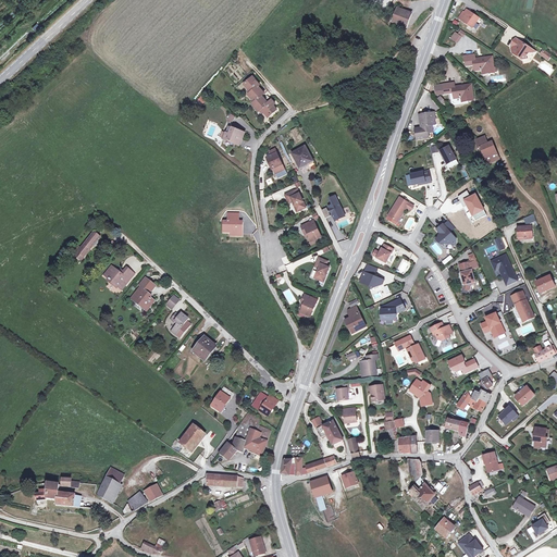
[(408,27),(413,12),(399,7),(394,22),(408,27)]
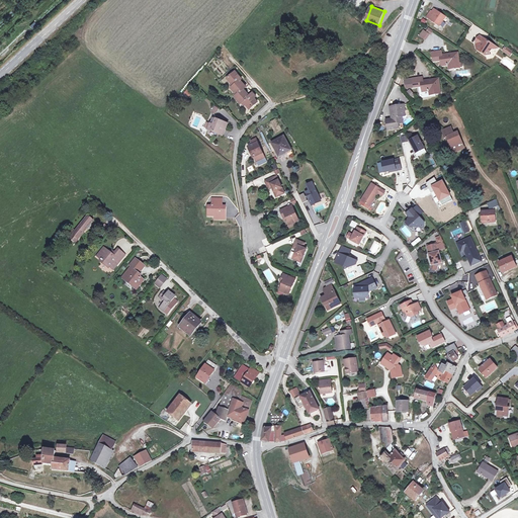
[(432,10),(427,16),(440,25),(446,16),(439,11),(437,14),(433,11),(432,10)]
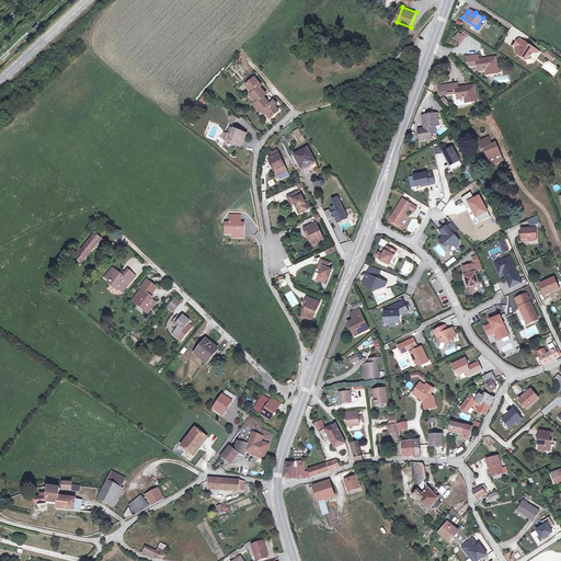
[(465,35),(460,32),(455,37),(459,41),(465,35)]
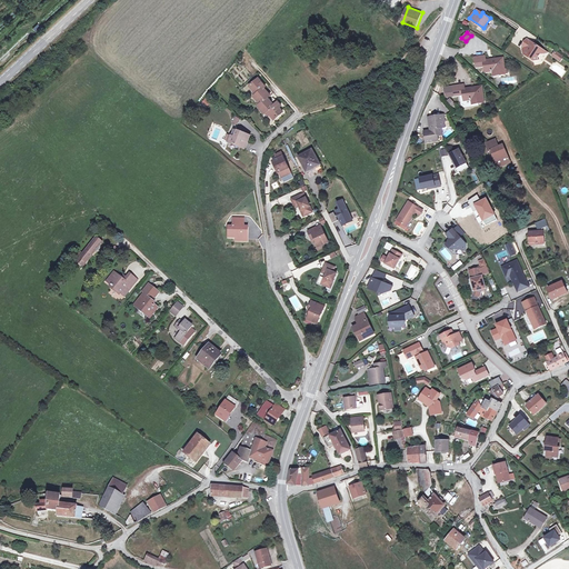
[(543,51),(528,40),(523,47),(528,50),(525,55),(533,61),(538,60),(538,58),(540,55),(541,55),(543,51)]
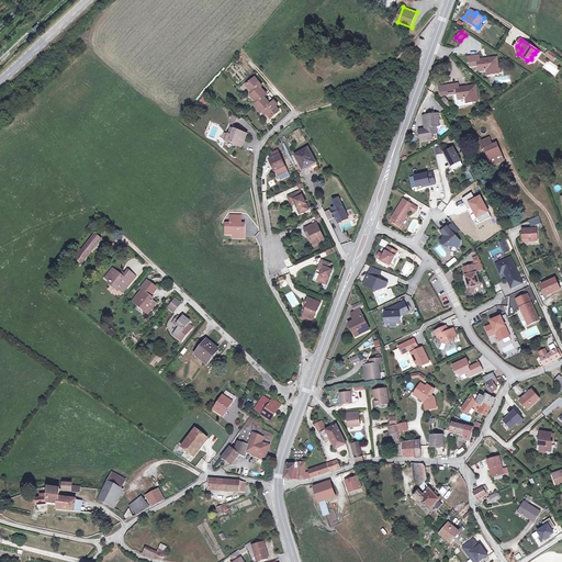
[(553,62),(557,56),(548,49),(543,55),(553,62)]
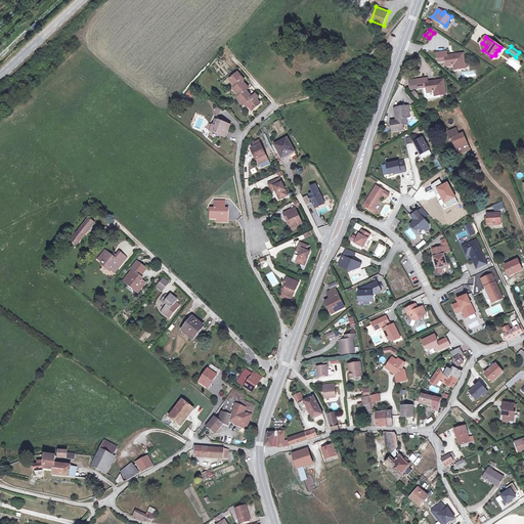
[(447,52),(437,53),(438,61),(445,60),(446,66),(453,64),(453,67),(459,66),(460,69),(467,68),(467,63),(464,63),(463,55),(447,57),(447,52)]
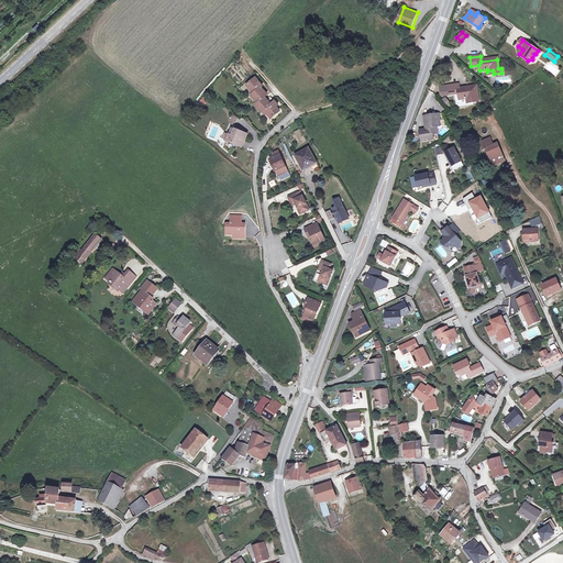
[(262,87),(255,78),(246,85),(253,94),(251,96),(257,102),(264,97),(266,95),(261,88),(262,87)]
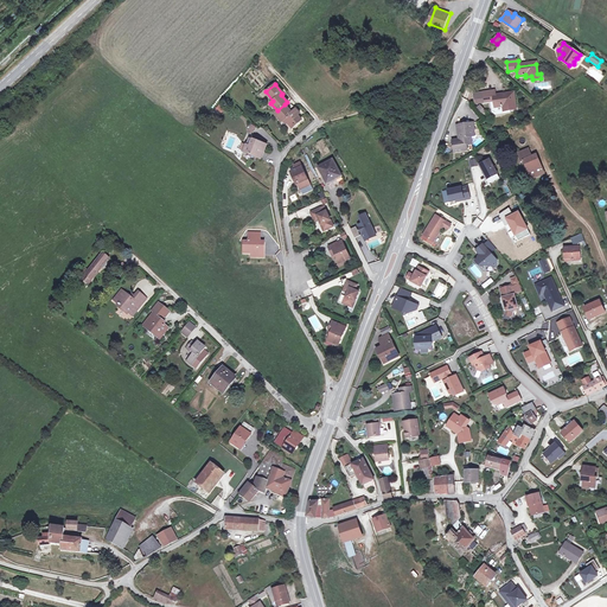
[(486,102),(494,101),(496,107),(504,106),(504,108),(510,107),(511,110),(517,109),(515,95),(497,97),(496,91),(485,93),(486,102)]
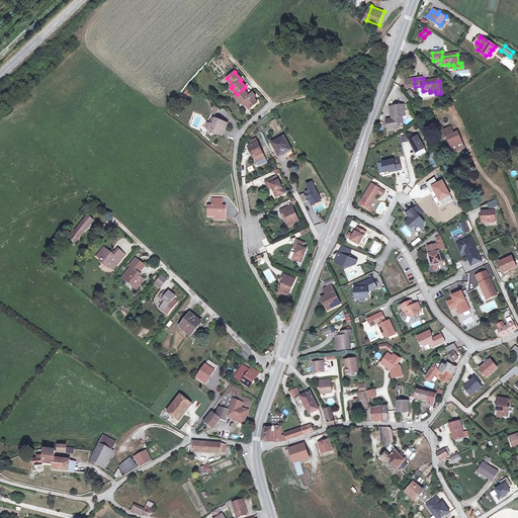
[(187,89),(183,93),(187,97),(191,93),(187,89)]
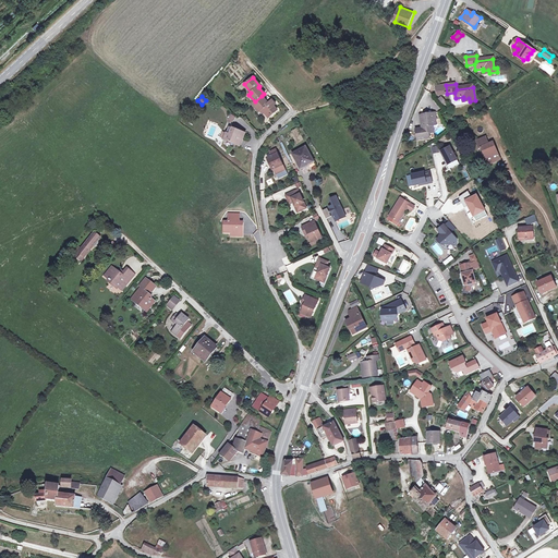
[(268,104),(262,96),(255,101),(253,104),(259,111),(262,109),(269,117),(277,109),(274,106),(275,104),(271,99),(268,104)]
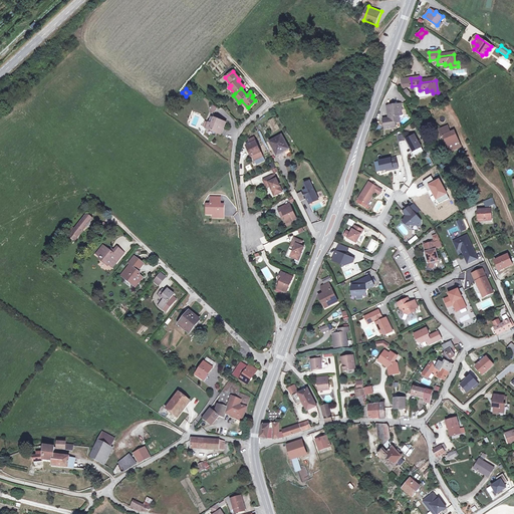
[(402,109),(401,103),(387,104),(388,112),(389,112),(389,116),(390,119),(387,119),(387,116),(382,117),(383,127),(396,126),(395,121),(399,120),(398,114),(404,114),(403,108),(402,109)]
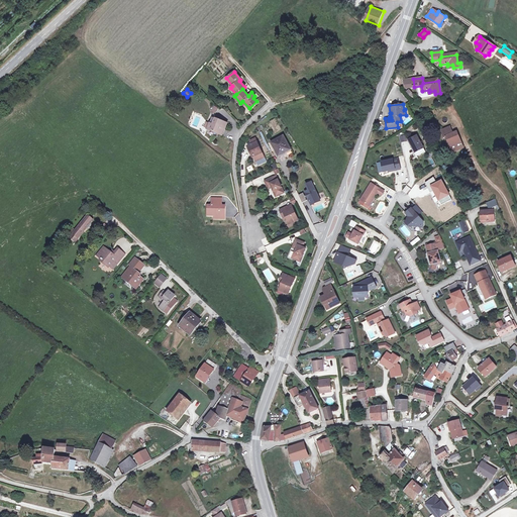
[(226,127),(228,120),(216,116),(214,122),(211,121),(209,127),(220,131),(222,125),(226,127)]
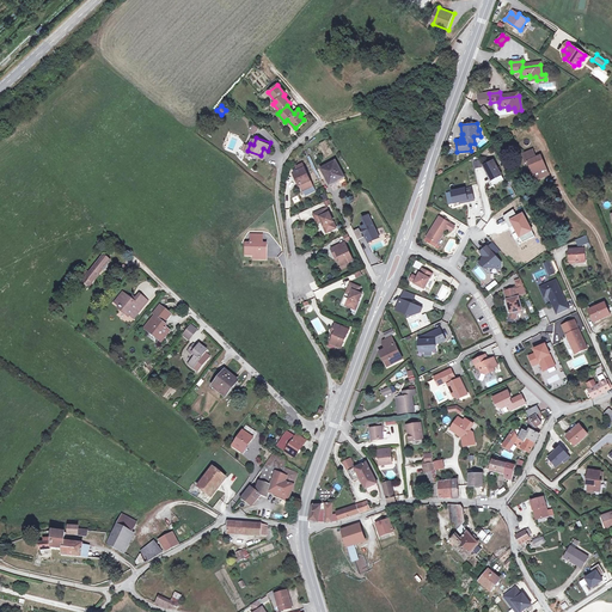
[(537,179),(548,176),(540,158),(536,159),(532,152),(522,155),(526,164),(530,163),(537,179)]
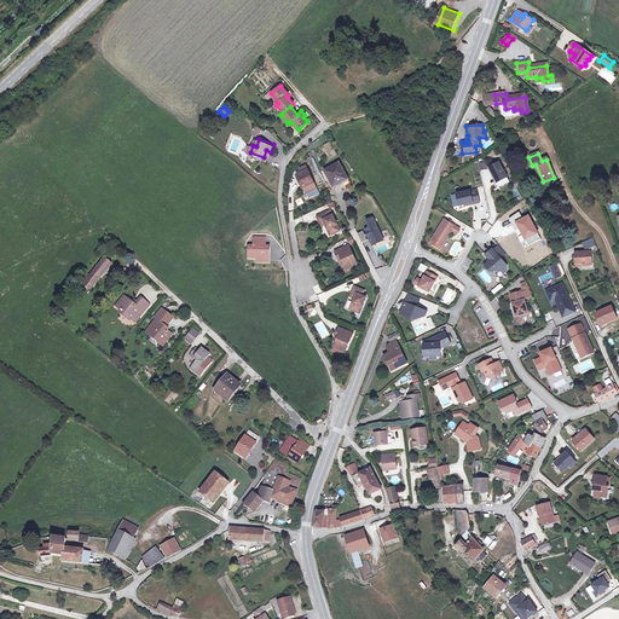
[(350,179),(341,162),(327,171),(335,187),(336,186),(335,185),(348,179),(348,180),(350,179)]
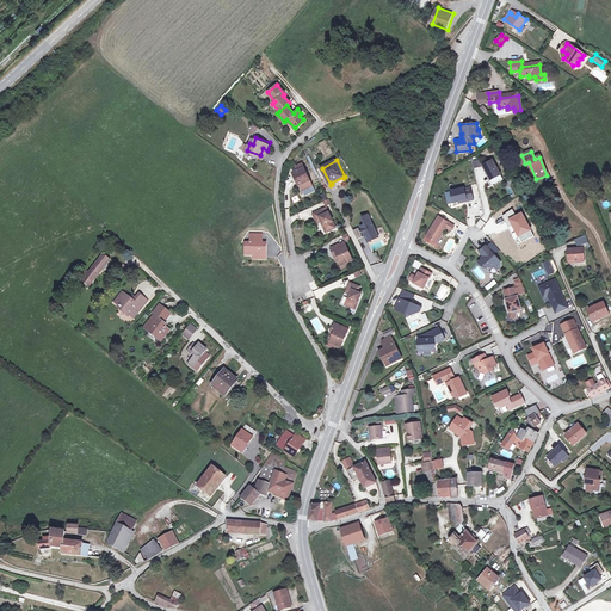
[(501,174),(493,160),(483,166),(487,173),(491,179),(492,180),(501,174)]
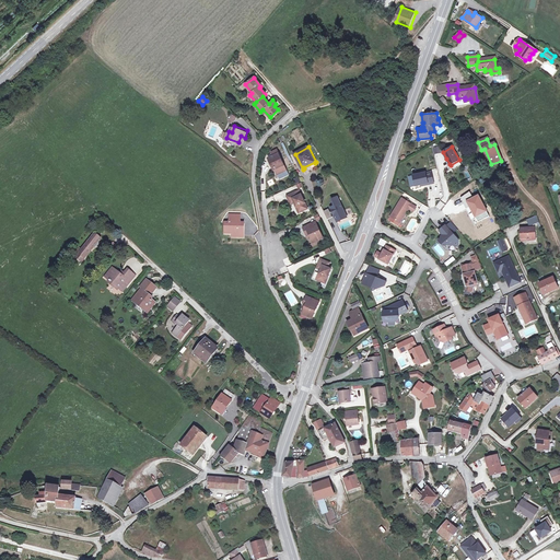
[(280,154),(275,158),(270,160),(273,166),(275,166),(277,171),(279,176),(288,172),(280,154)]
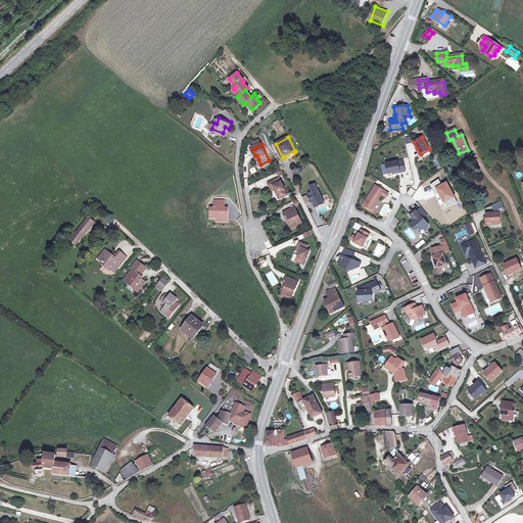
[(435,155),(431,157),(437,169),(441,168),(435,155)]
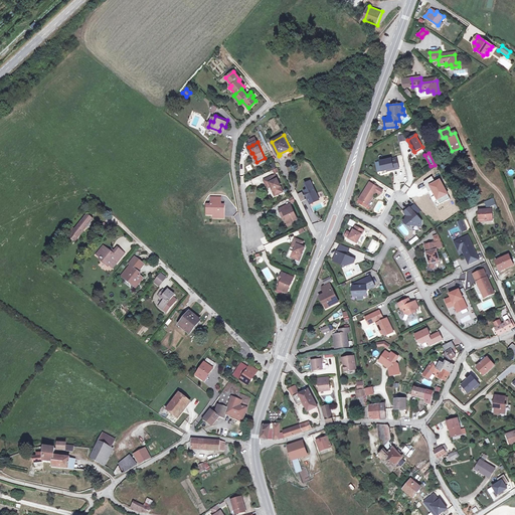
[(383,172),(390,170),(390,171),(399,169),(397,160),(392,161),(392,159),(380,162),(383,172)]
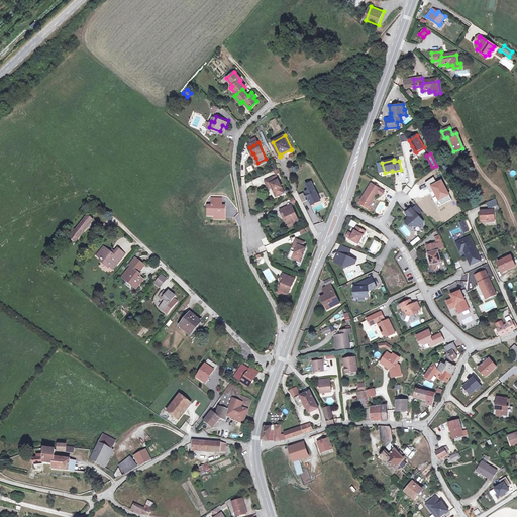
[(274,178),(266,182),(270,190),(273,189),(274,188),(275,192),(277,198),(282,196),(281,194),(285,192),(279,181),(276,182),(274,178)]
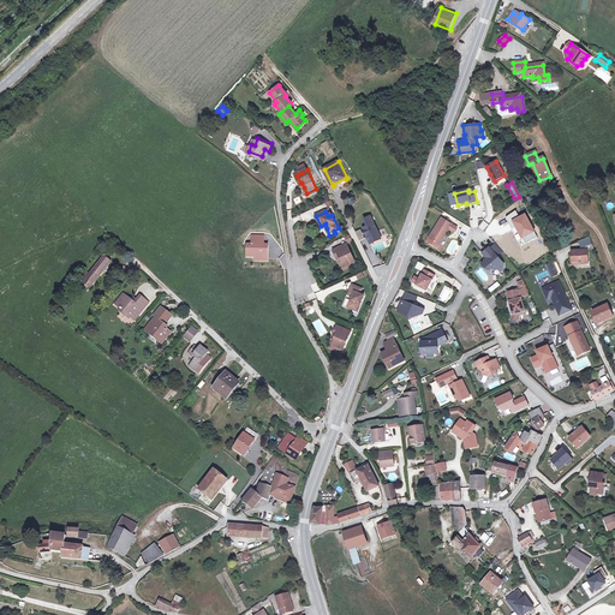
[(458,227),(453,225),(442,218),(429,238),(440,244),(449,228),(455,232),(458,227)]
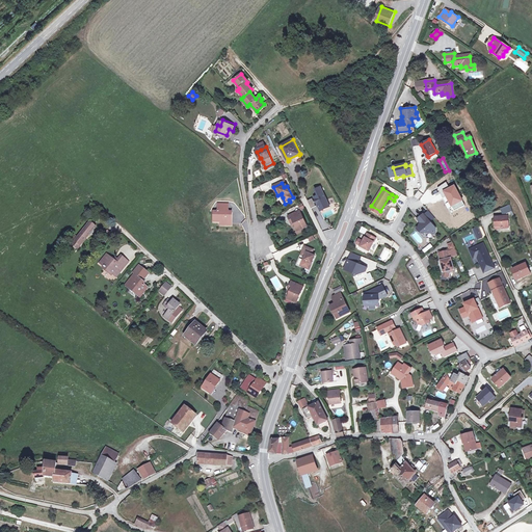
[(314,198),(320,212),(329,208),(323,194),(320,189),(315,191),(317,197),(314,198)]
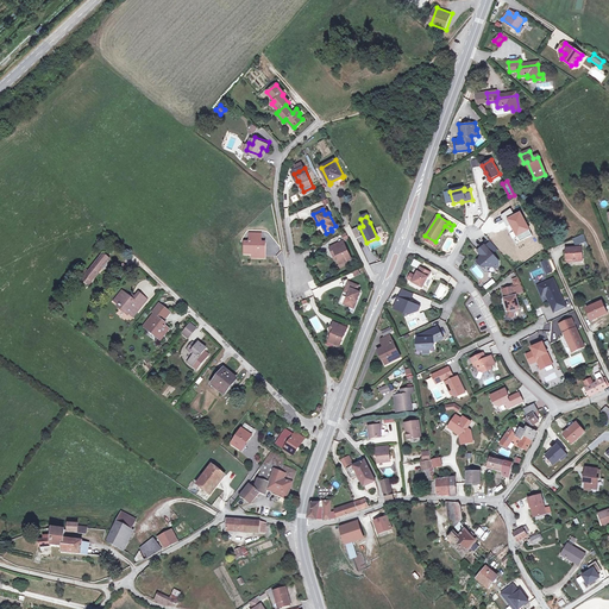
[(479,228),(484,223),(478,218),(473,225),(479,228)]
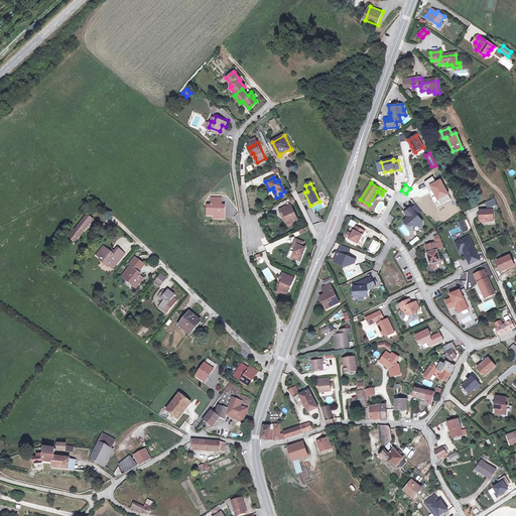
[(302,194),(298,197),(301,204),(306,202),(302,194)]
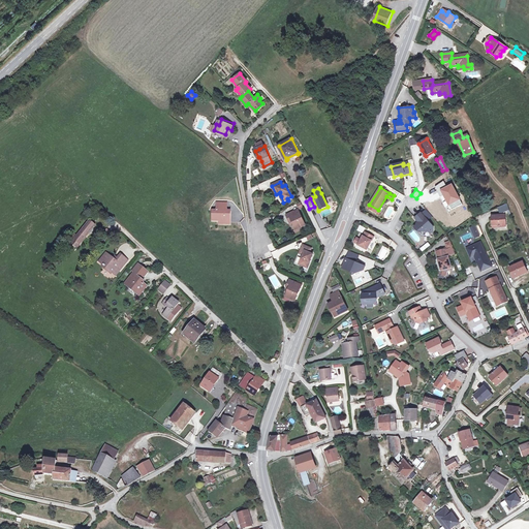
[(227,204),(218,204),(218,211),(213,211),(213,221),(220,221),(225,221),(224,224),(230,224),(230,211),(223,211),(223,209),(227,209),(227,204)]
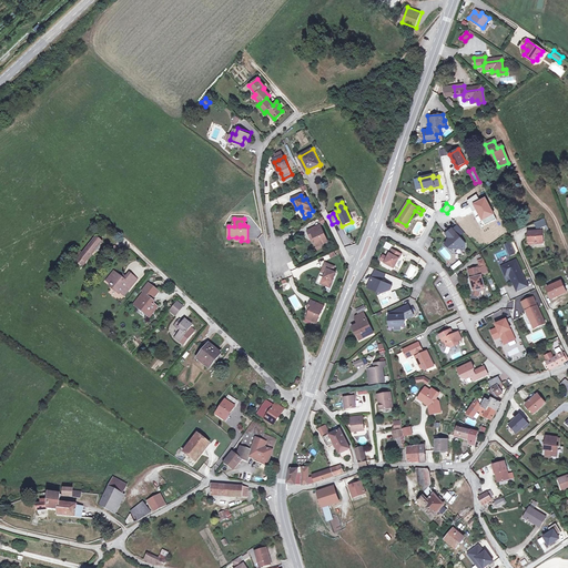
[(540,229),(549,225),(547,219),(537,223),(540,229)]
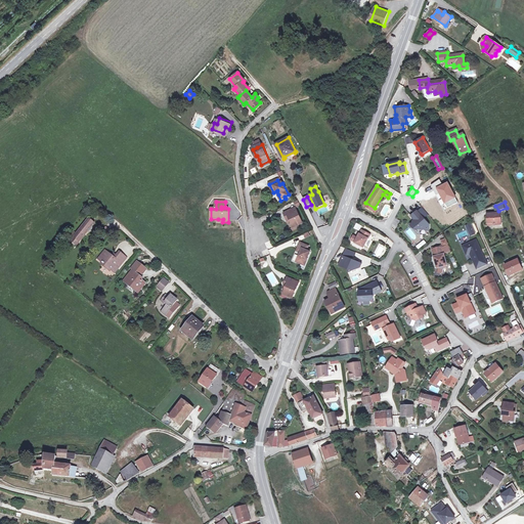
[(296,209),(285,214),(288,222),(290,221),(293,226),(297,224),(298,226),(303,224),(296,209)]
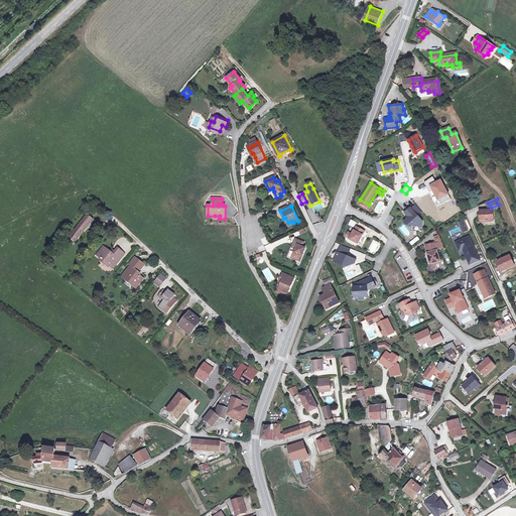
[(423,221),(411,208),(405,212),(410,217),(405,221),(408,225),(423,226),(423,221)]
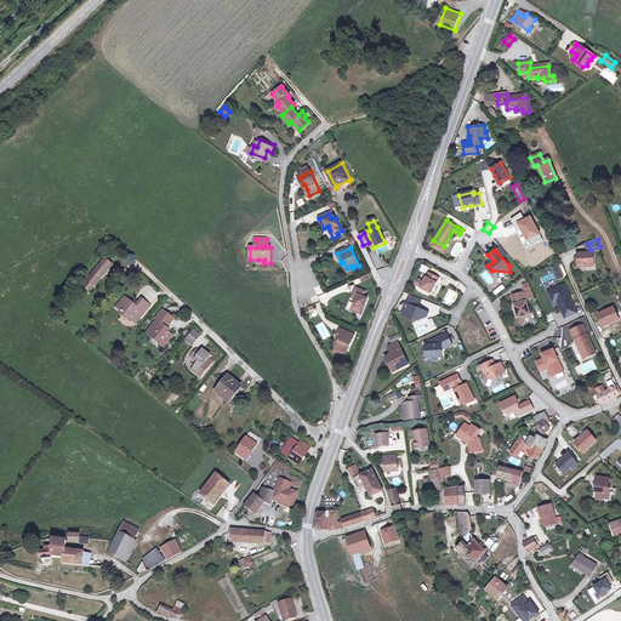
[(577,268),(596,267),(596,251),(577,252),(577,268)]
